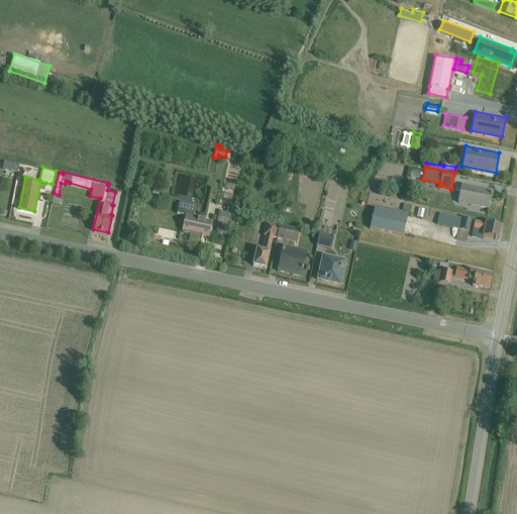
[(196,191),(197,176),(183,175),(182,190),(196,191)]
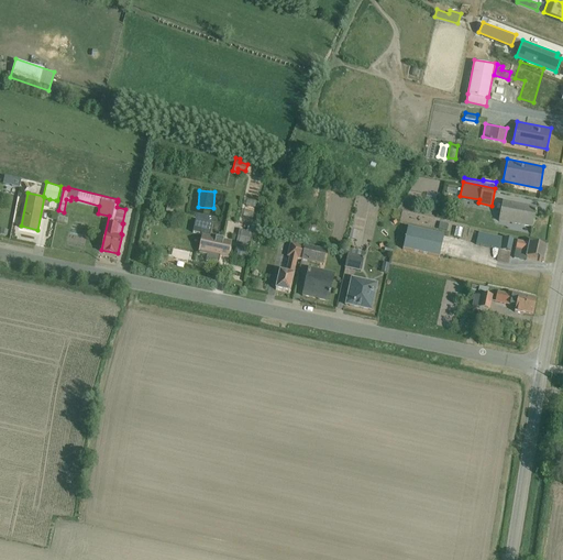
[(503,198),(498,218),(532,224),(534,211),(536,211),(537,208),(536,208),(537,205),(503,198)]
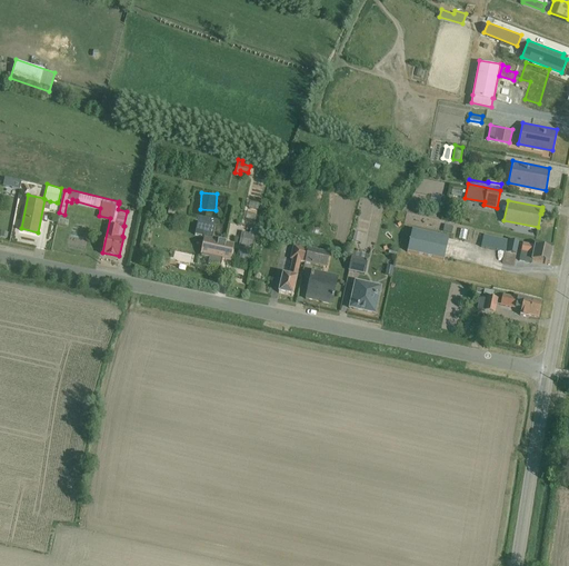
[(447,205),(445,215),(452,216),(455,207),(447,205)]
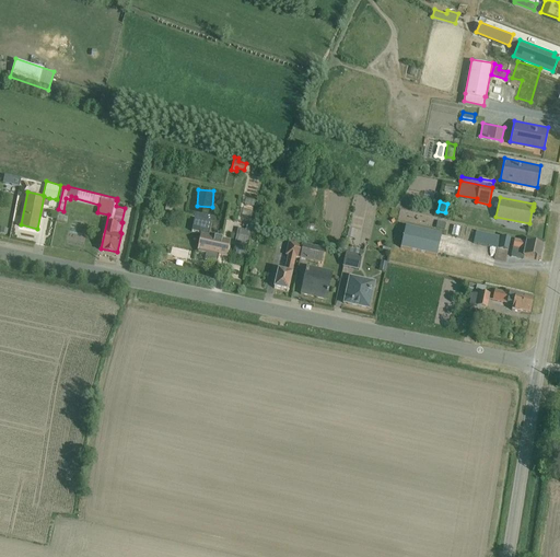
[(58,210),(56,218),(66,220),(68,212),(58,210)]
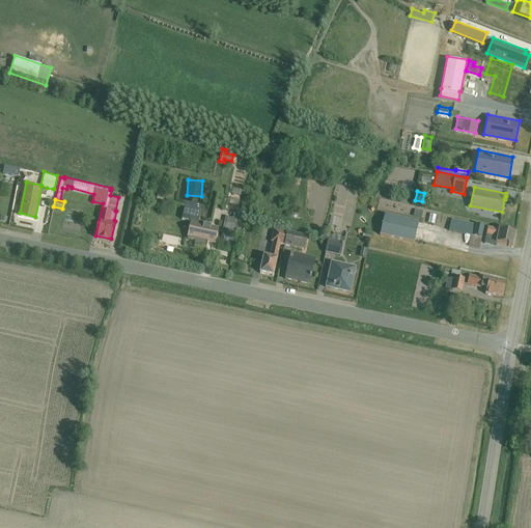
[(185,206),(182,217),(191,219),(187,235),(188,235),(188,237),(195,239),(194,244),(206,246),(207,240),(215,242),(219,225),(211,224),(212,222),(198,220),(200,210),(185,206)]
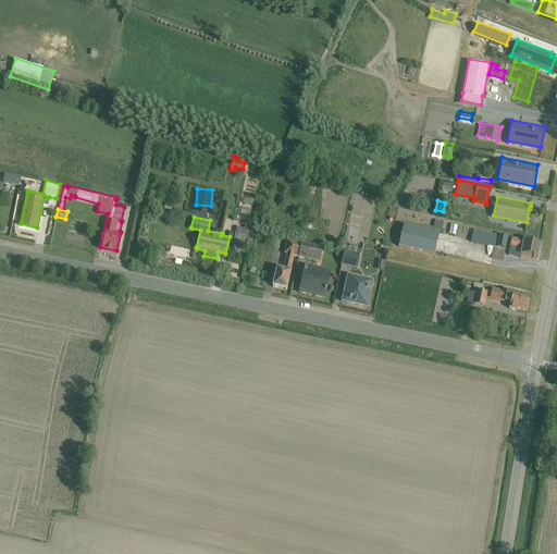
[(453,220),(450,229),(461,231),(462,222),(453,220)]
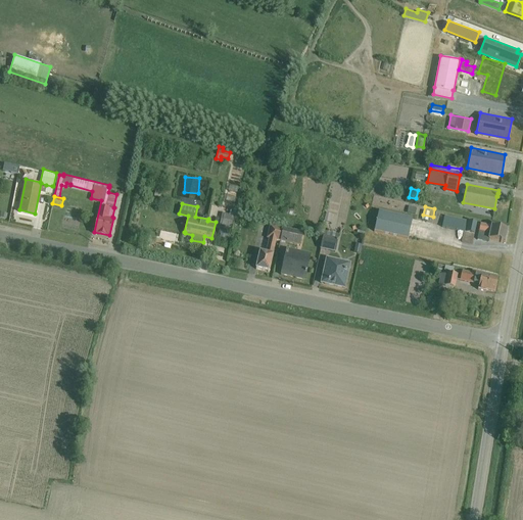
[(379,208),(374,229),(408,236),(412,216),(379,208)]
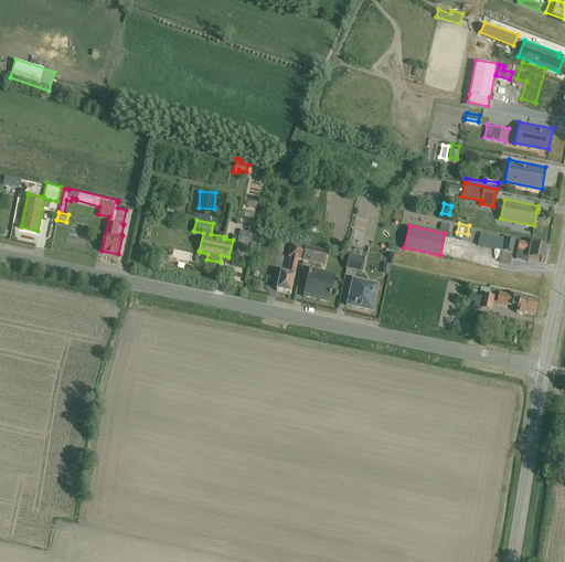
[(240,229),(237,241),(240,242),(236,254),(248,257),(253,231),(240,229)]
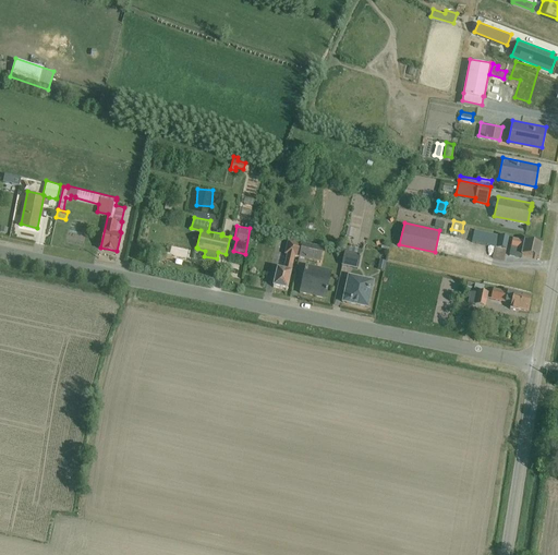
[(474,227),(471,239),(495,244),(493,255),(504,258),(509,236),(474,227)]
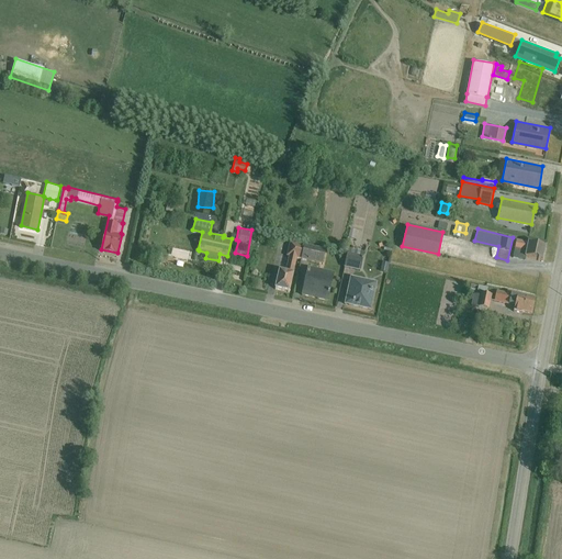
[(526,248),(525,255),(542,258),(546,244),(516,237),(515,246),(526,248)]
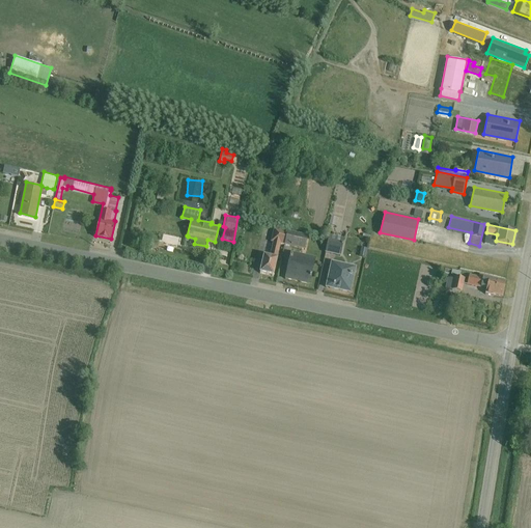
[(284,242),(287,229),(274,226),(271,239),(273,240),(270,254),(263,253),(260,270),(273,273),(280,241),(284,242)]
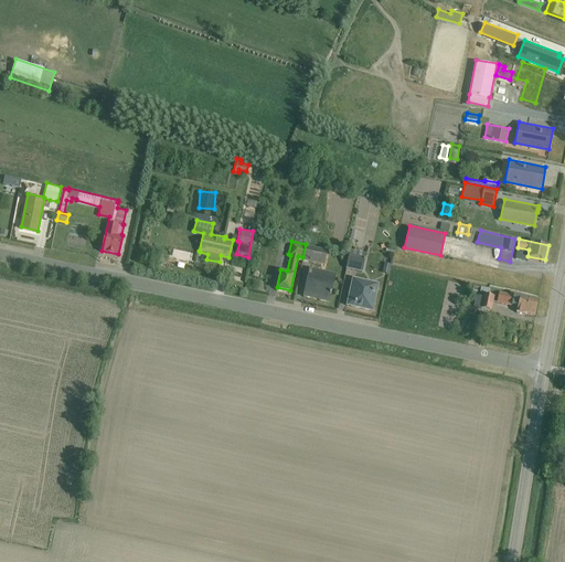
[(306,244),(302,257),(324,263),(327,248),(306,244)]
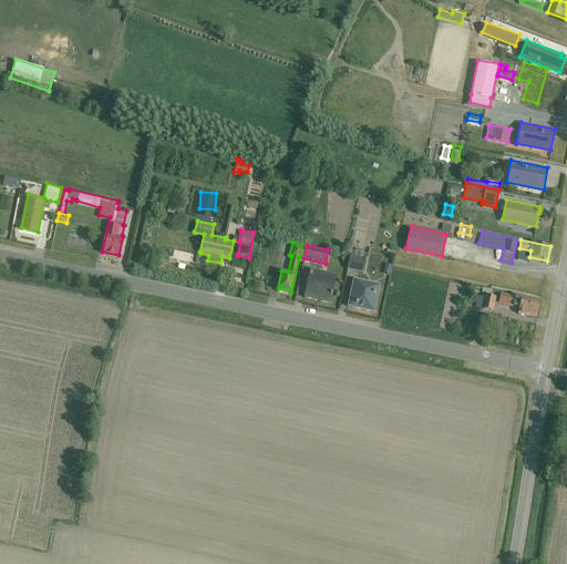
[(347,247),(343,263),(348,264),(347,267),(363,270),(368,252),(347,247)]
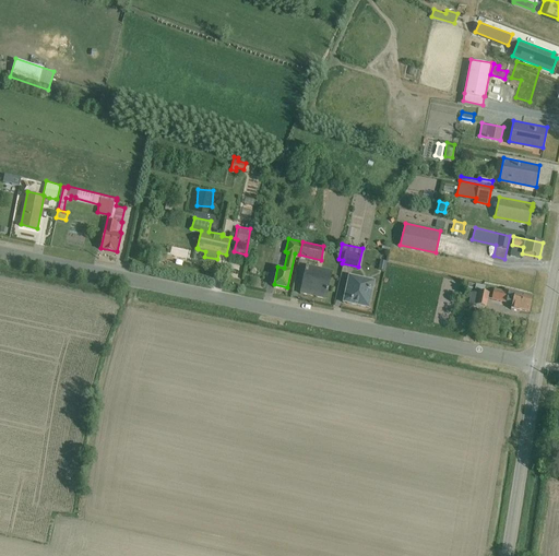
[(523,247),(512,245),(510,253),(521,256),(522,253),(523,247)]
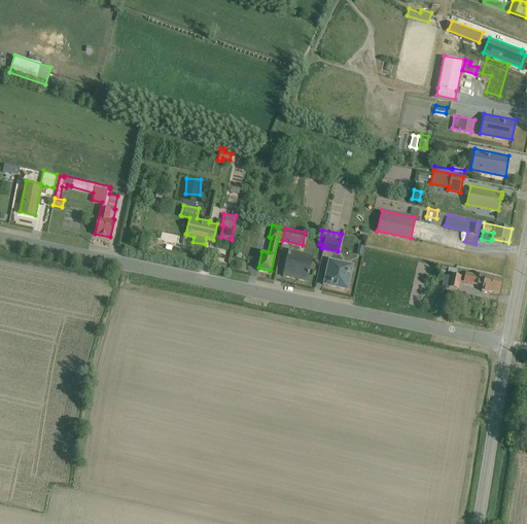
[(358,243),(356,251),(363,253),(364,244),(358,243)]
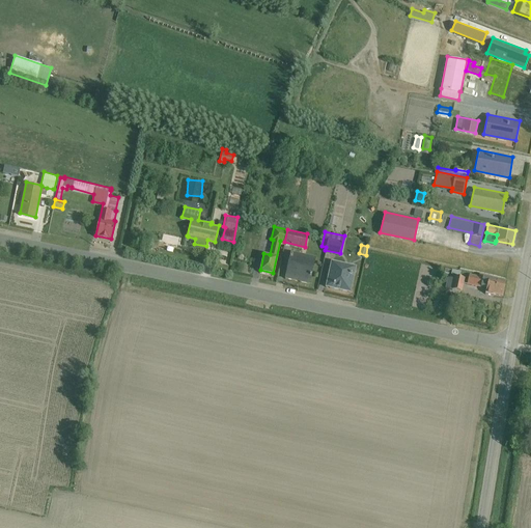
[(291,250),(285,276),(309,281),(315,255),(291,250)]
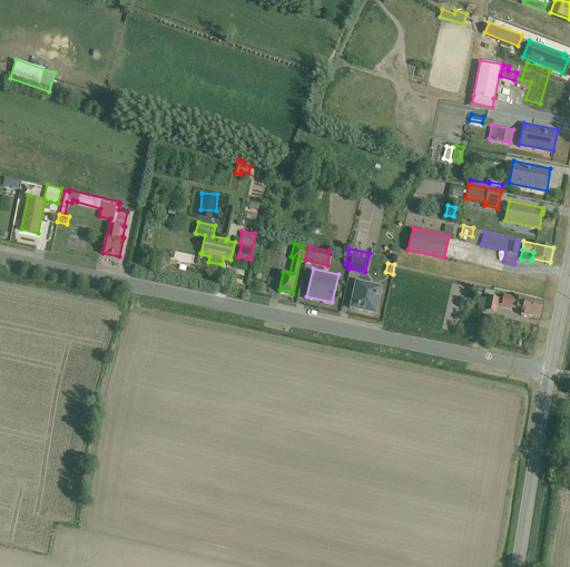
[(355,277),(350,305),(376,312),(382,284),(355,277)]
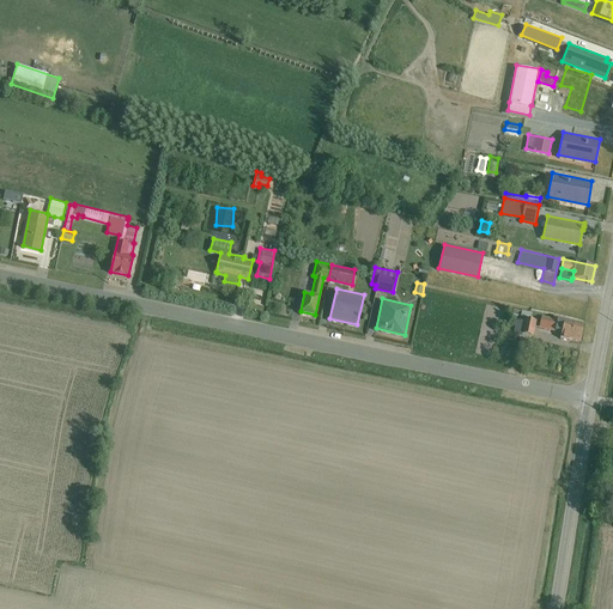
[(516,317),(514,330),(533,334),(535,320),(529,318),(532,310),(522,308),(520,316),(525,317),(525,318),(516,317)]
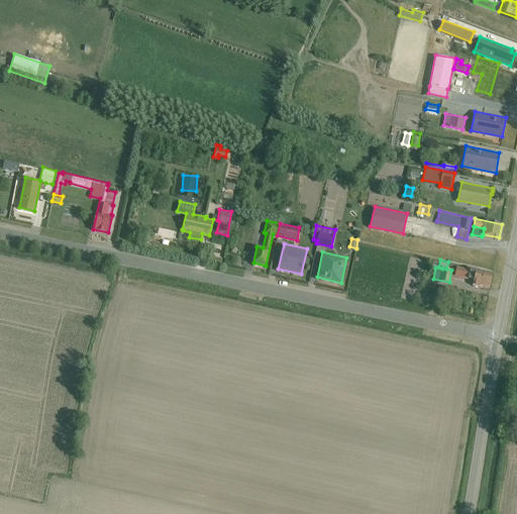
[(456,265),(454,275),(474,279),(473,284),(481,286),(481,285),(489,286),(491,274),(477,271),(478,267),(467,265),(467,267),(456,265)]
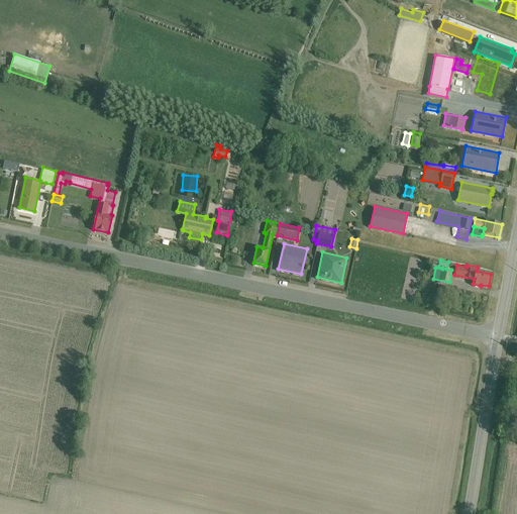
[(439,283),(437,293),(442,294),(443,292),(451,293),(453,286),(444,285),(439,283)]
